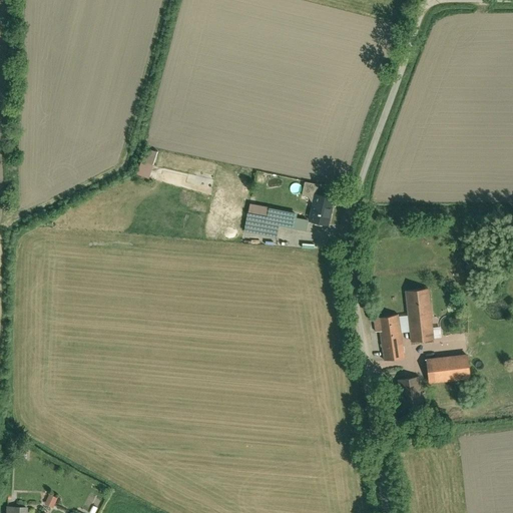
[(156,164),(160,151),(147,147),(142,160),(156,164)]
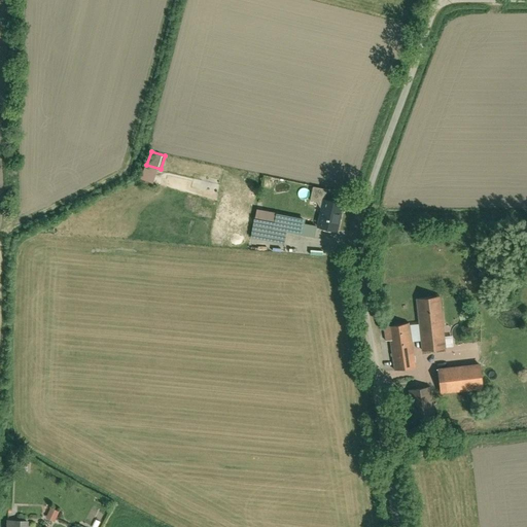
[(155,184),(161,169),(146,165),(142,180),(155,184)]
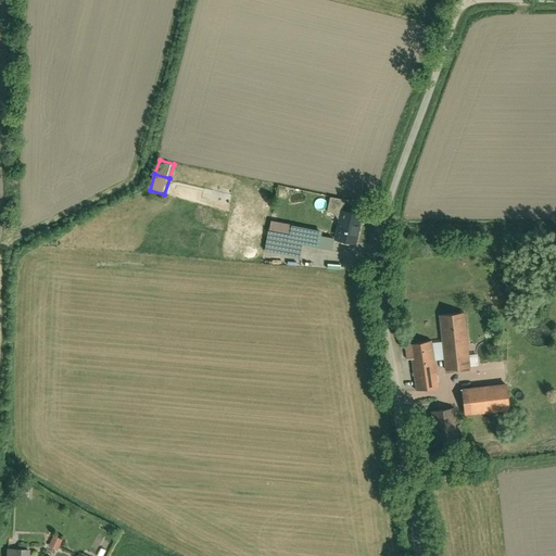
[(341,218),(343,209),(345,210),(348,200),(331,197),(328,211),(336,213),(341,218)]
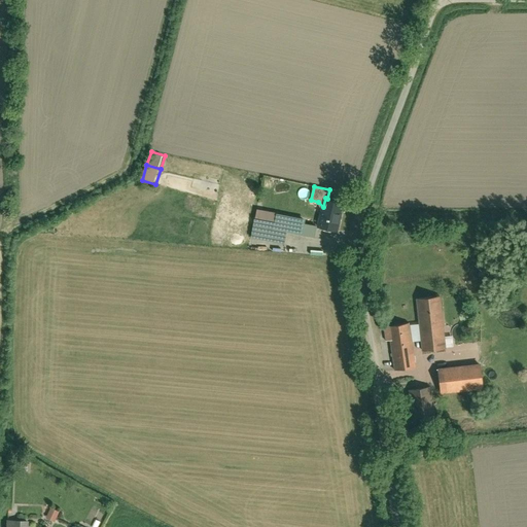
[(327,199),(325,198),(323,207),(319,225),(319,227),(338,232),(344,205),(344,202),(340,201),(327,199)]
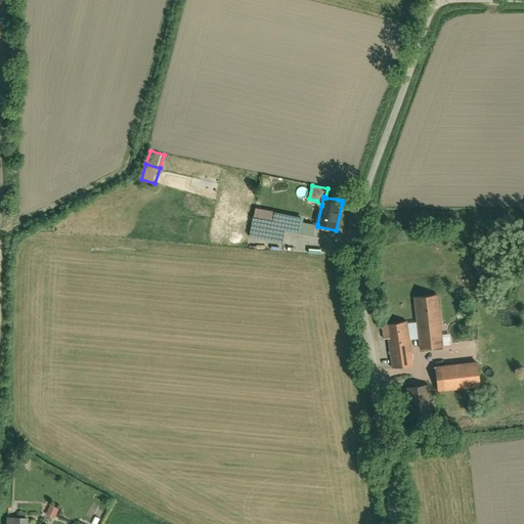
[(306,218),(258,208),(252,235),(286,243),(289,231),(303,234),(305,222),(306,218)]
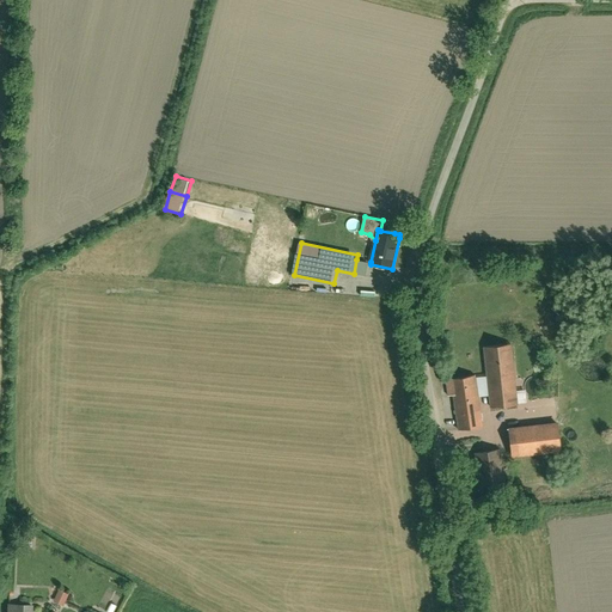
[(371,262),(356,259),(354,274),(368,276),(371,264),(371,262)]
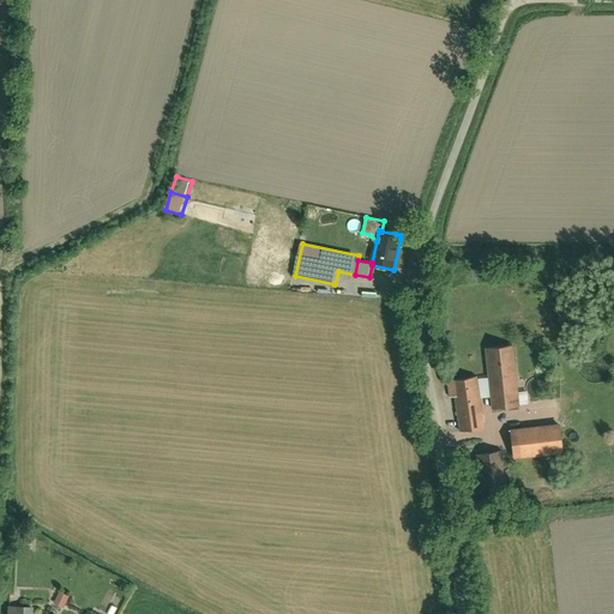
[(521,407),(515,345),(486,349),(488,379),(491,399),(492,409),(521,407)]
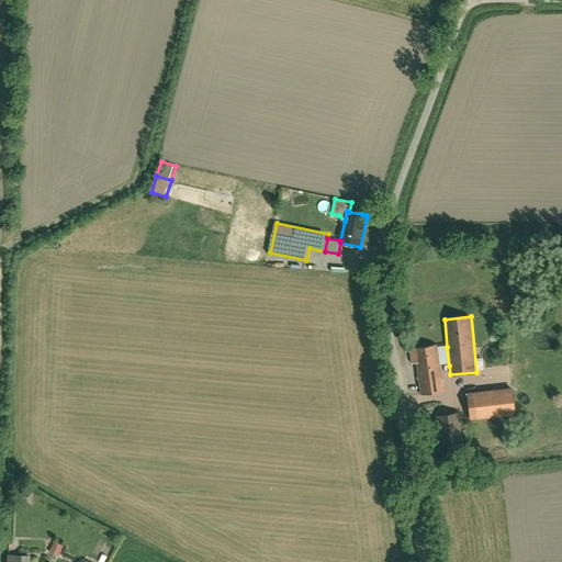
[(439,348),(438,346),(414,349),(409,349),(412,366),(416,364),(420,395),(445,392),(441,366),(439,348)]
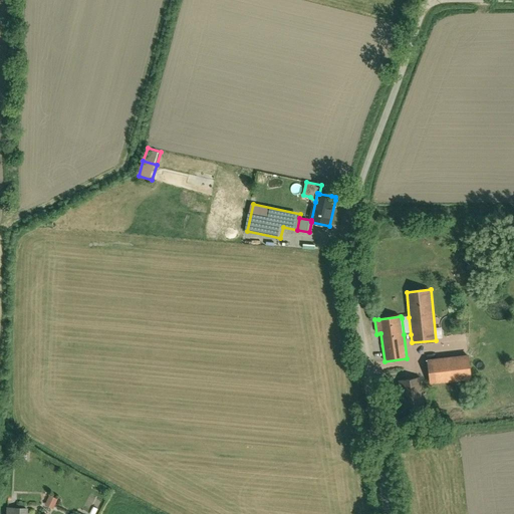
[(409,317),(402,318),(404,334),(411,334),(409,317)]
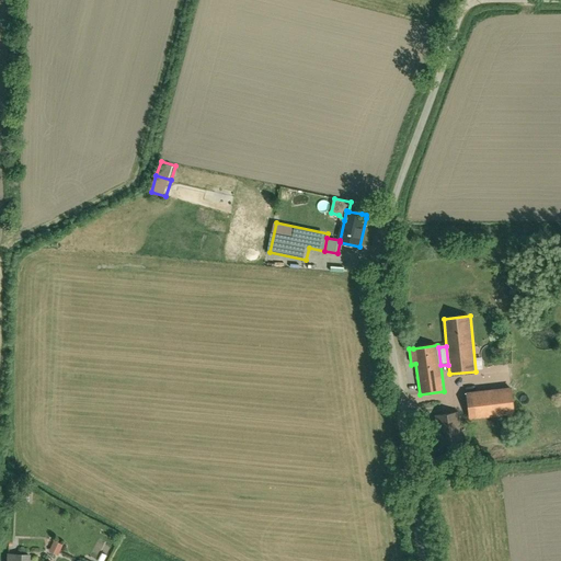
[(514,388),(468,392),(471,420),(517,414),(514,388)]
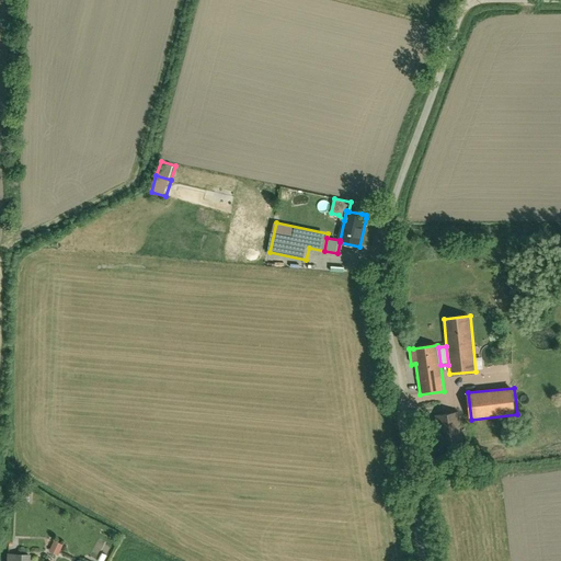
[(459,442),(456,415),(445,416),(449,443),(459,442)]
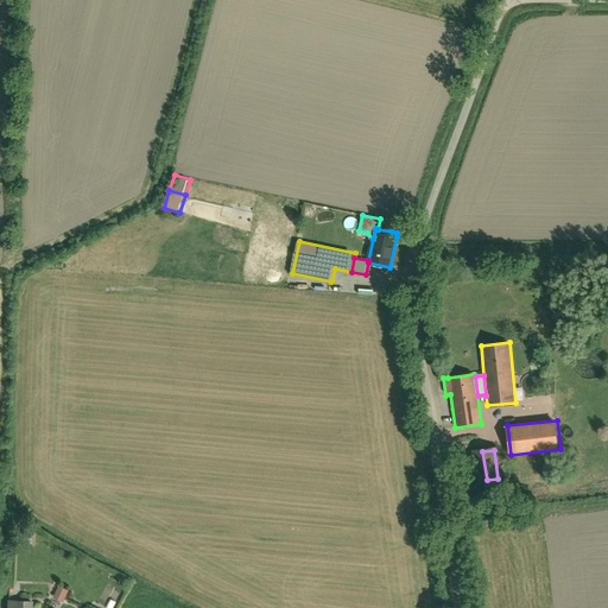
[(64,603),(71,590),(61,584),(54,597),(64,603)]
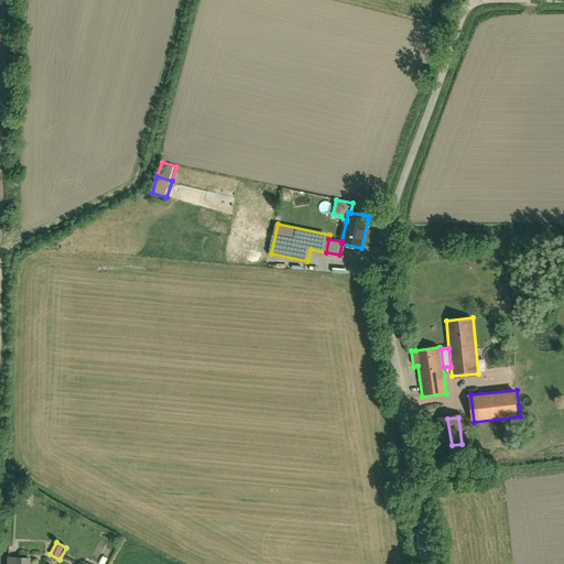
All buildings are outlined.
